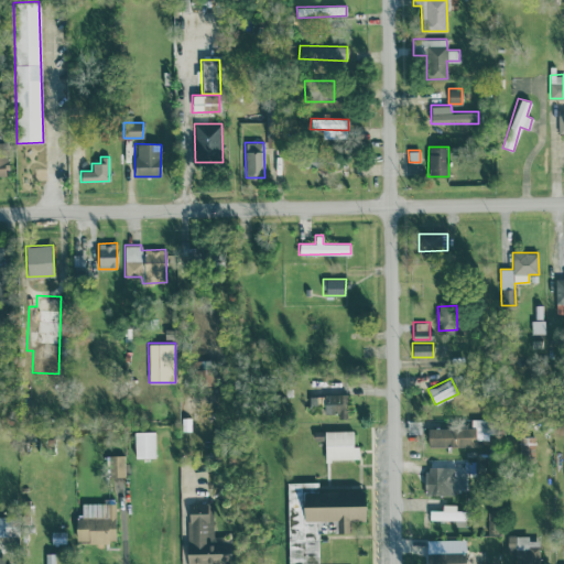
[(348,416),(347,393),(310,394),(310,404),(324,404),(324,412),(336,412),(337,416),(348,416)]
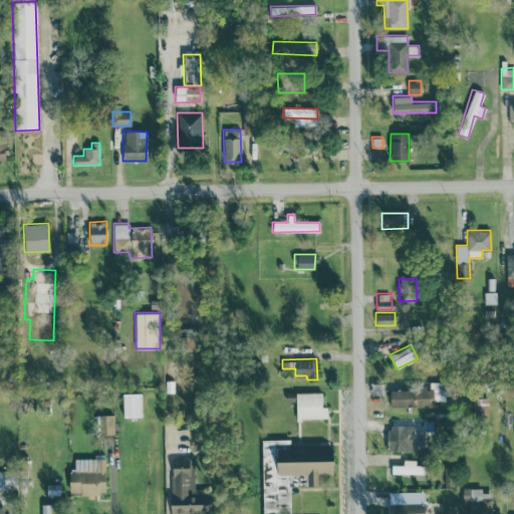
[(390,389),(390,406),(433,407),(433,390),(390,389)]
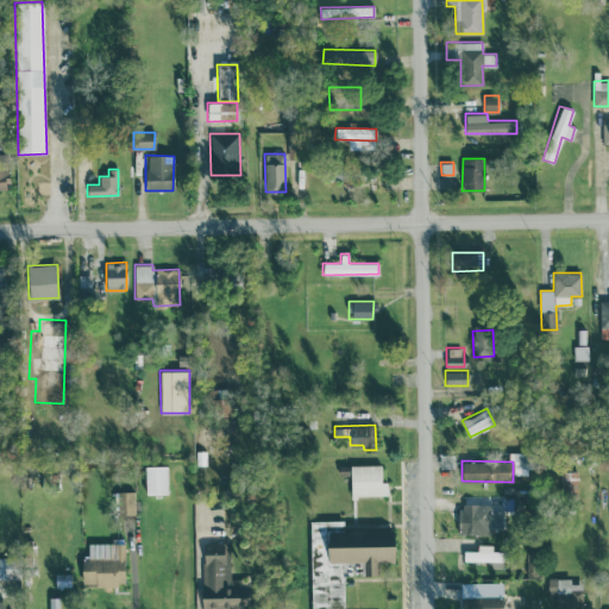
[(167,464),(144,465),(145,493),(168,493),(167,464)]
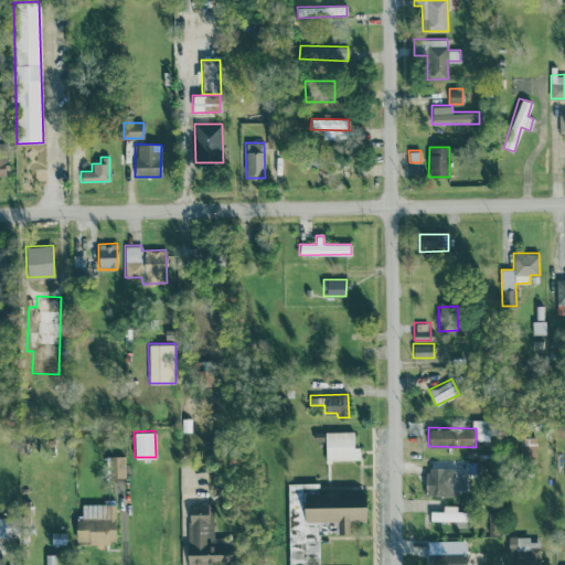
[(326,459),(359,459),(359,446),(353,446),(353,430),(324,430),(326,459)]
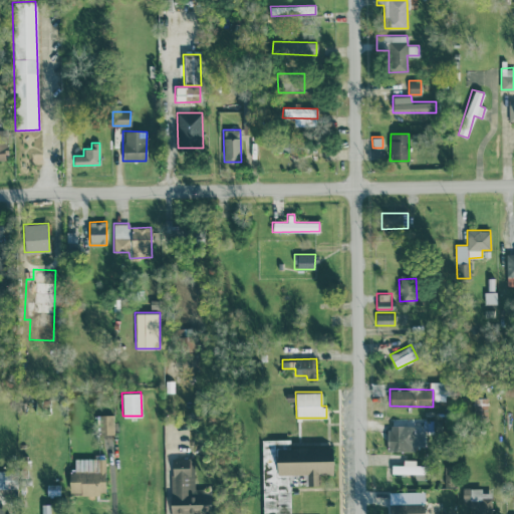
[(473,398),(474,416),(487,416),(487,397),(473,398)]
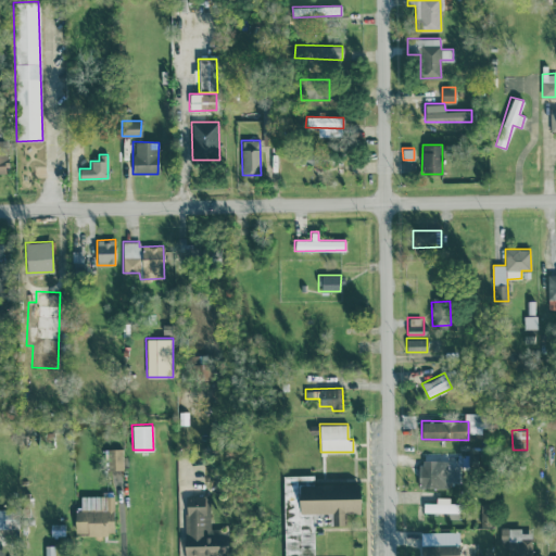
[(106,447),(108,469),(123,468),(122,447),(106,447)]
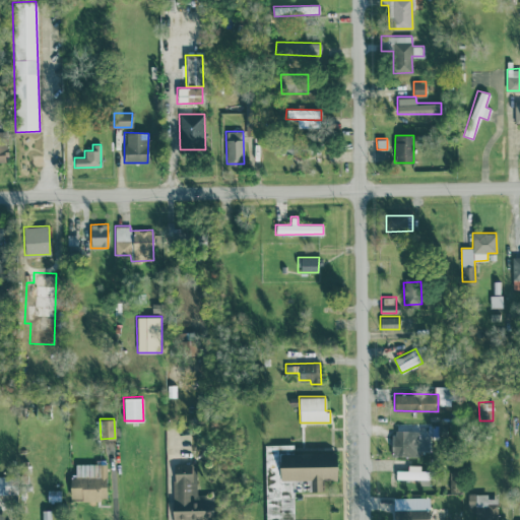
[(419,430),(391,431),(392,454),(419,454),(419,430)]
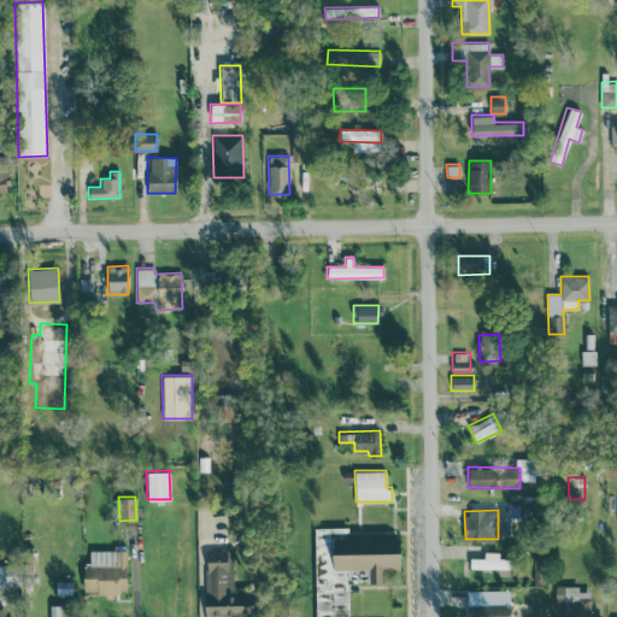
[(313,527),(315,616),(348,616),(348,582),(382,582),(382,569),(399,568),(399,536),(347,536),(347,526),(313,527)]
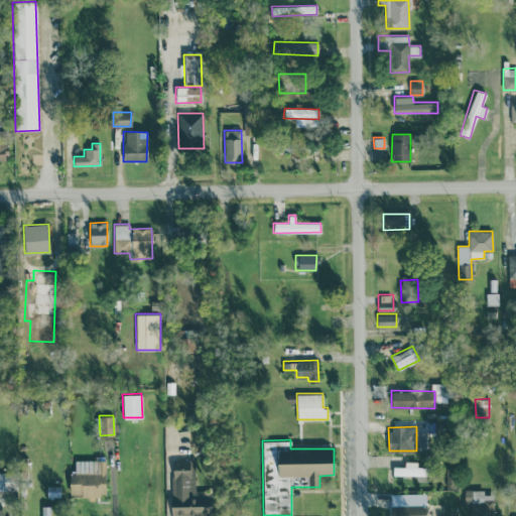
[(106,495),(105,459),(75,460),(75,472),(69,472),(70,496),(106,495)]
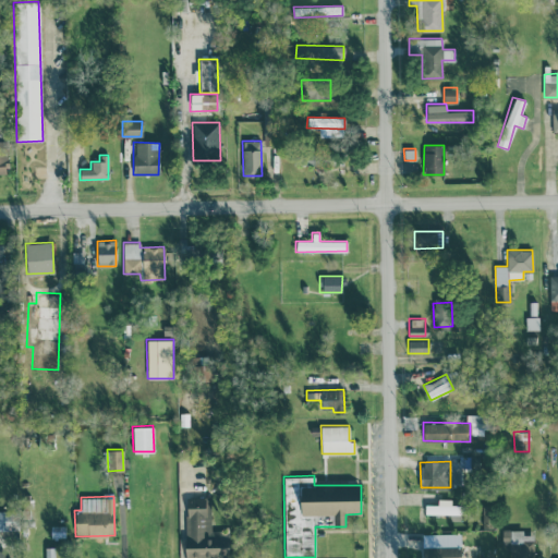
[(210,532),(210,496),(185,496),(185,557),(228,557),(228,532),(210,532)]
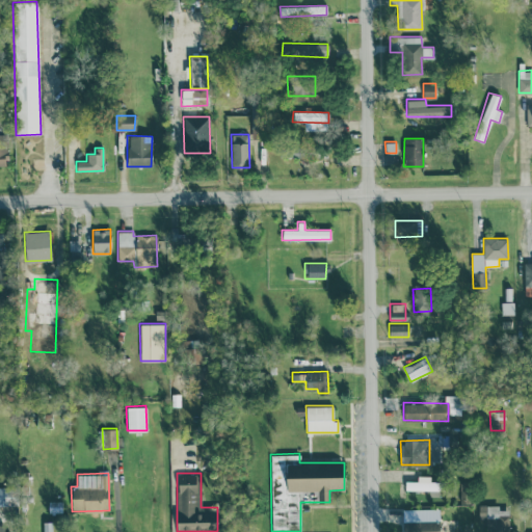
[(404,490),(429,489),(429,496),(442,496),(441,481),(430,481),(430,475),(419,475),(419,480),(404,480),(404,490)]
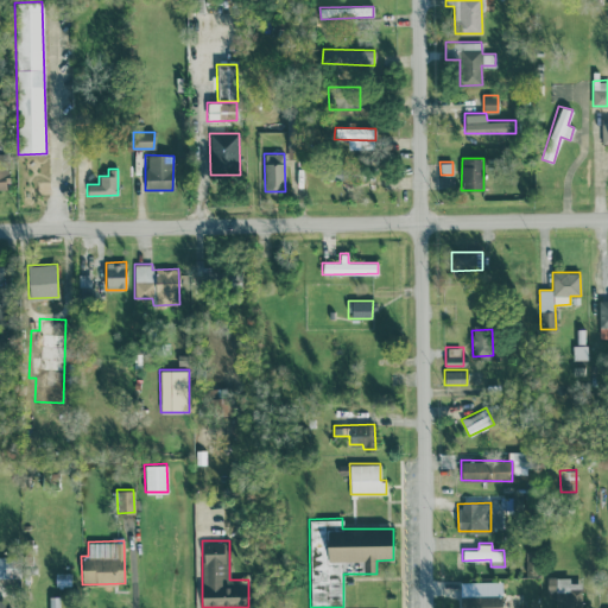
[(0,607),(10,607),(11,607),(4,607),(4,596),(7,596),(7,584),(19,583),(19,556),(0,556),(0,607)]
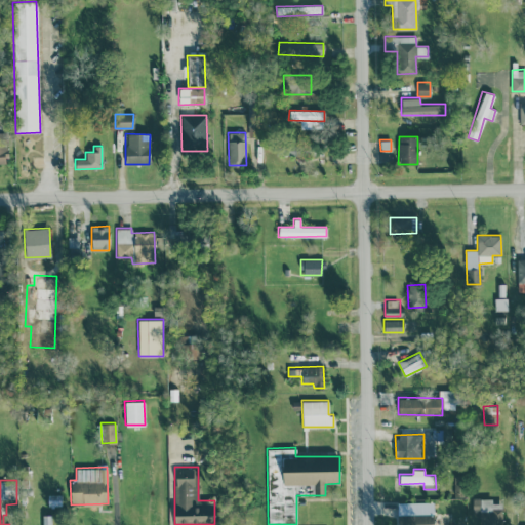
[(501,524),(502,502),(492,502),(492,497),(473,497),(472,512),(480,512),(479,524),(492,524),(501,524)]
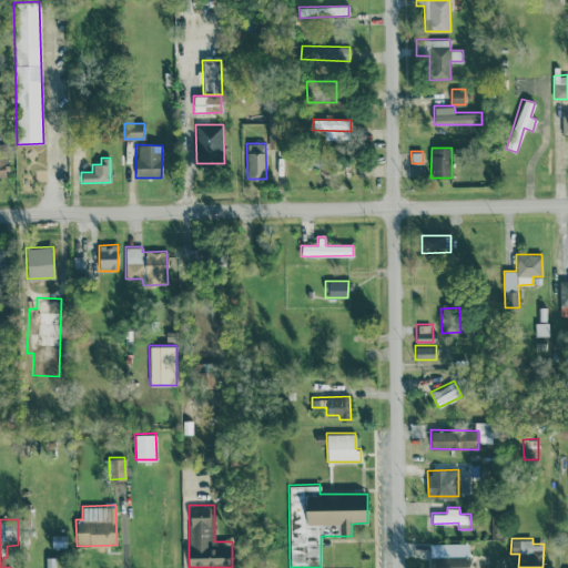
[(467,567),(468,556),(432,556),(430,567),(467,567)]
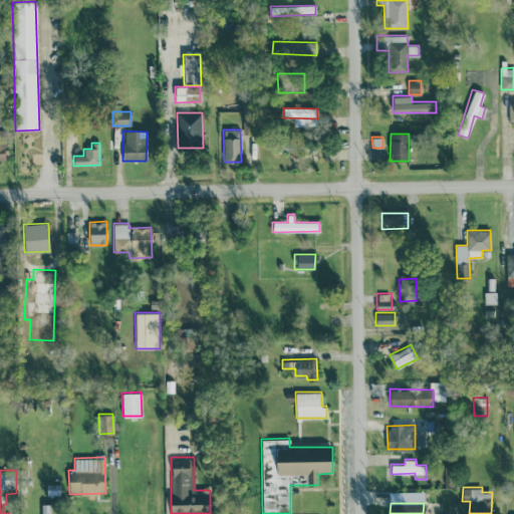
[(50,513),(50,504),(42,504),(41,513),(50,513)]
